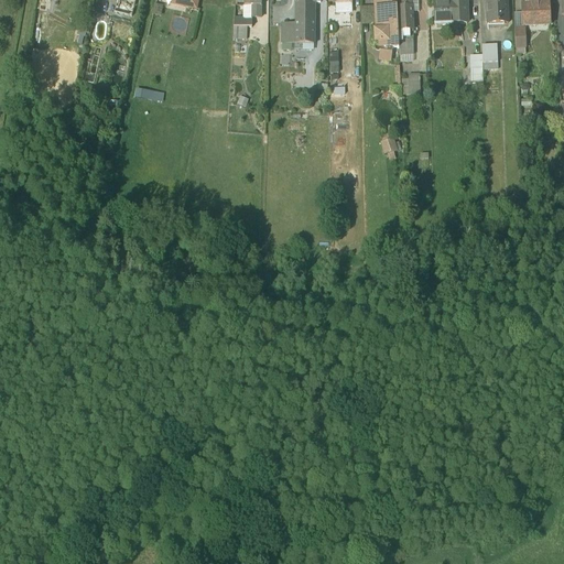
[(131,11),(134,0),(116,0),(114,7),(131,11)]
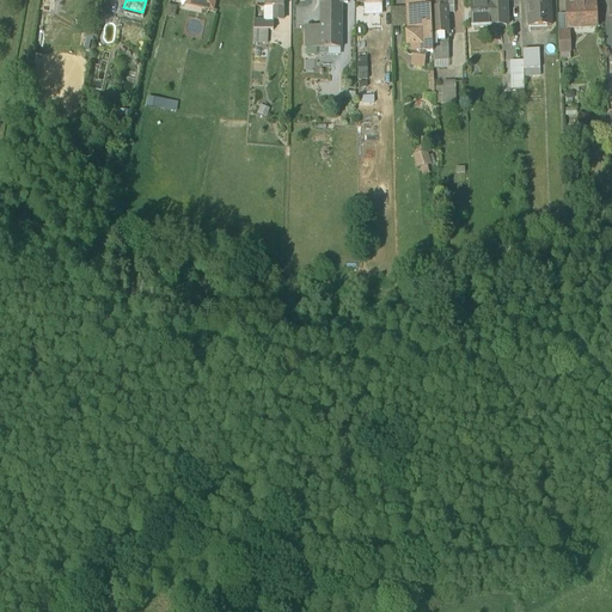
[(341,0),(320,0),(322,18),(341,19),(341,0)]
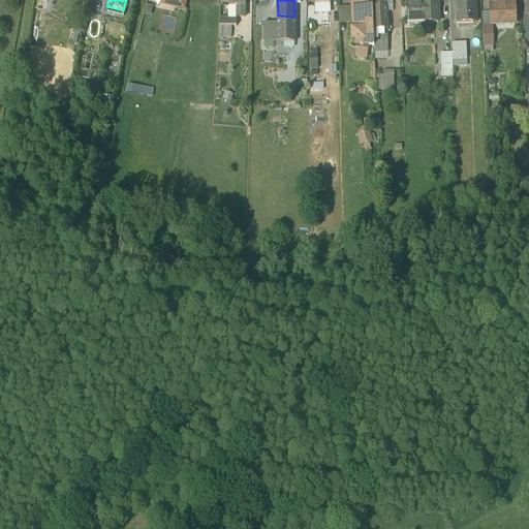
[(439,23),(438,0),(406,0),(407,24),(439,23)]
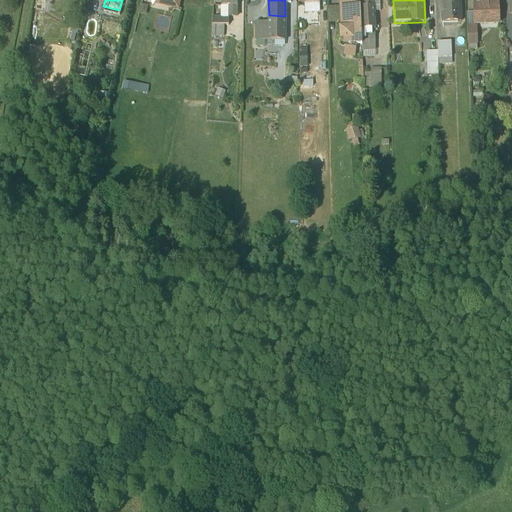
[(461,20),(460,0),(442,0),(443,20),(461,20)]
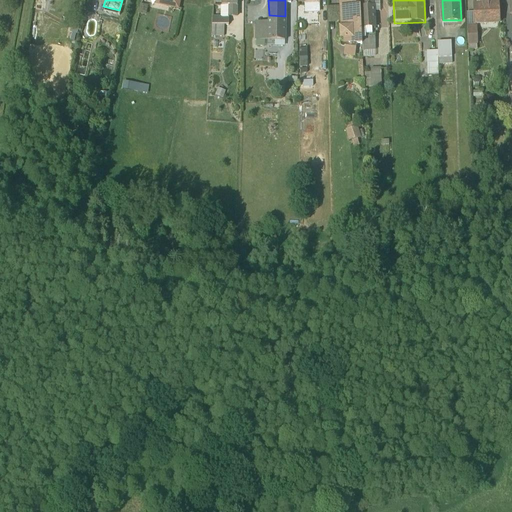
[(497,0),(474,0),(475,19),(499,18),(497,0)]
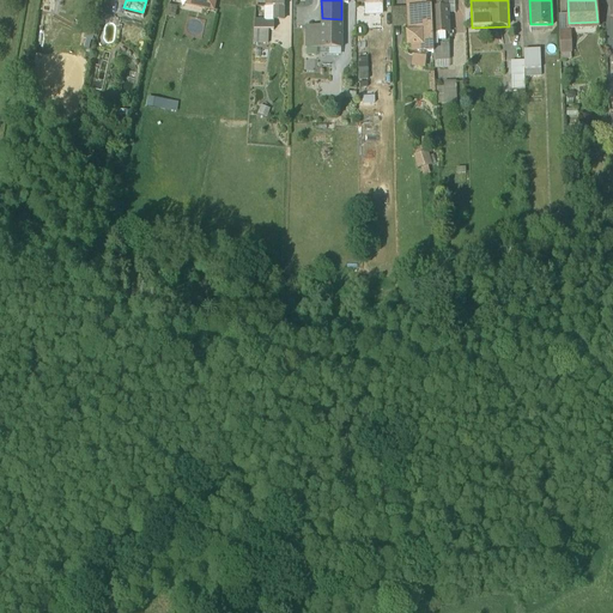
[(284,2),(273,2),(273,14),(284,14),(284,2)]
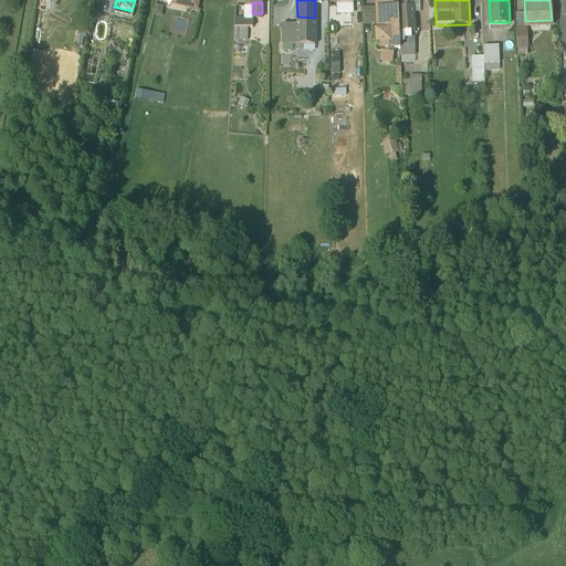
[(376,3),(363,3),(364,20),(376,19),(376,3)]
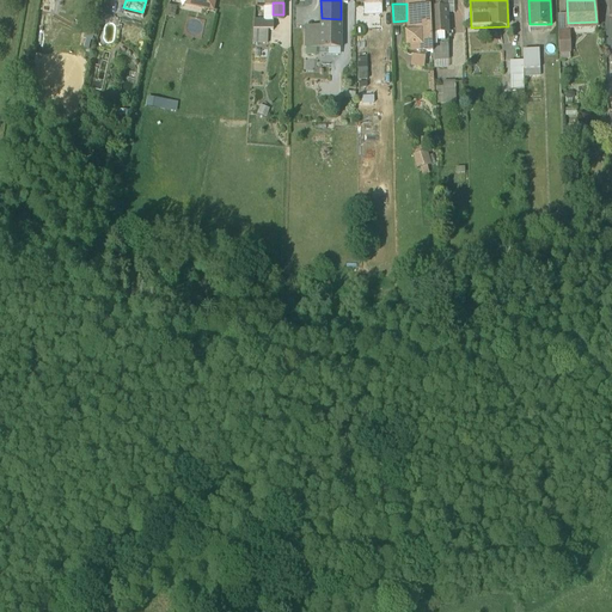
[(436,6),(430,6),(432,31),(448,31),(447,5),(436,6)]
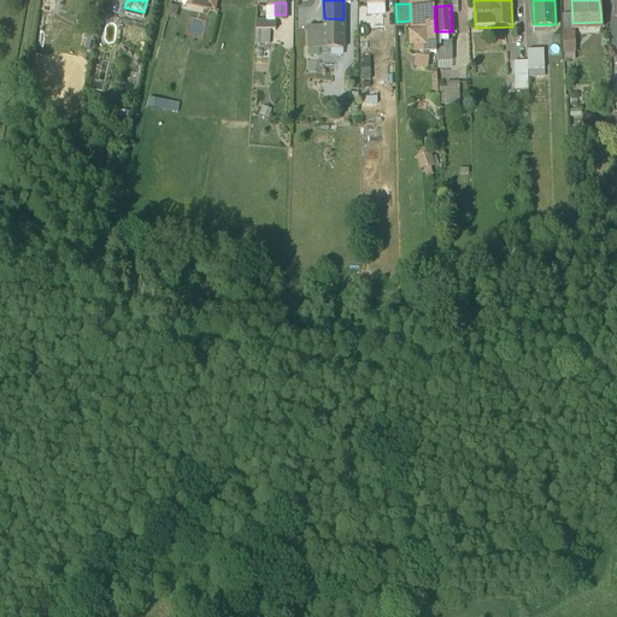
[(435,31),(434,6),(411,7),(411,31),(410,33),(410,45),(416,43),(416,53),(429,54),(430,51),(436,51),(435,31)]
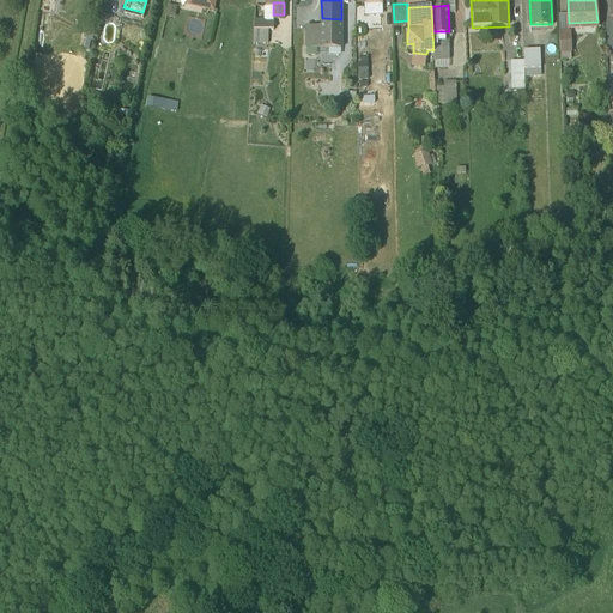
[(341,19),(322,18),(321,29),(321,44),(341,44),(341,19)]
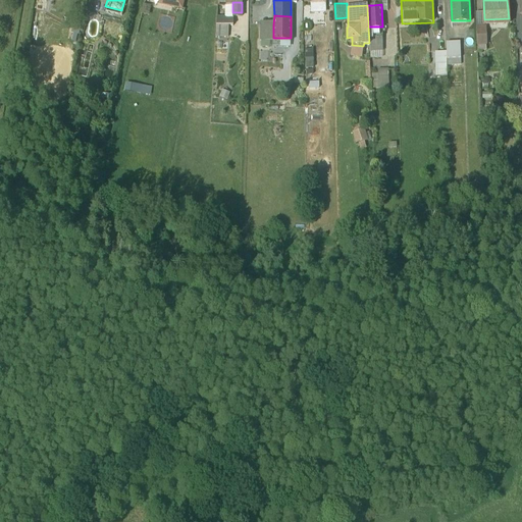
[(273,24),(261,23),(261,37),(273,38),(273,24)]
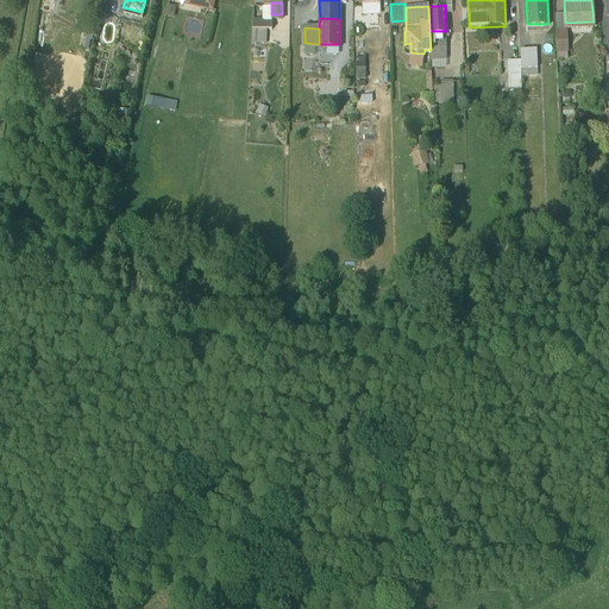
[(565,29),(556,30),(556,48),(565,48),(565,29)]
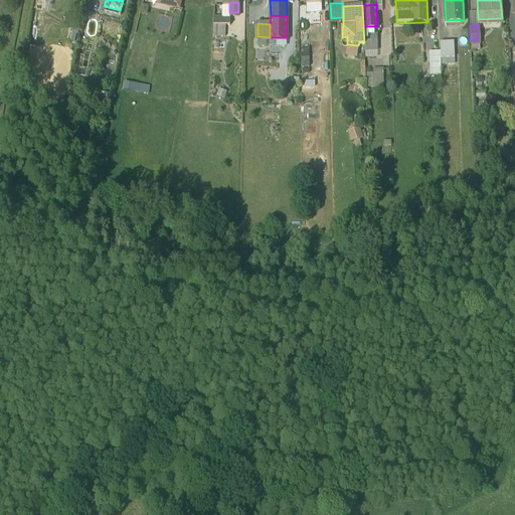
[(377,26),(363,26),(364,42),(371,42),(376,41),(377,26)]
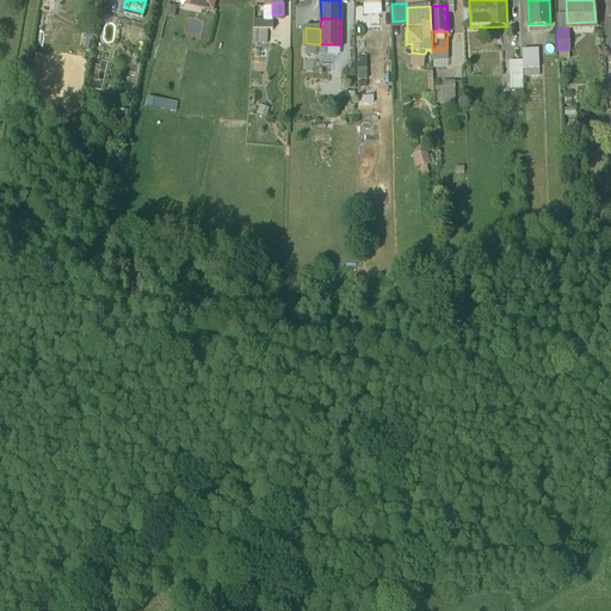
[(538,59),(538,48),(522,48),(522,57),(523,71),(523,79),(539,79),(538,59)]
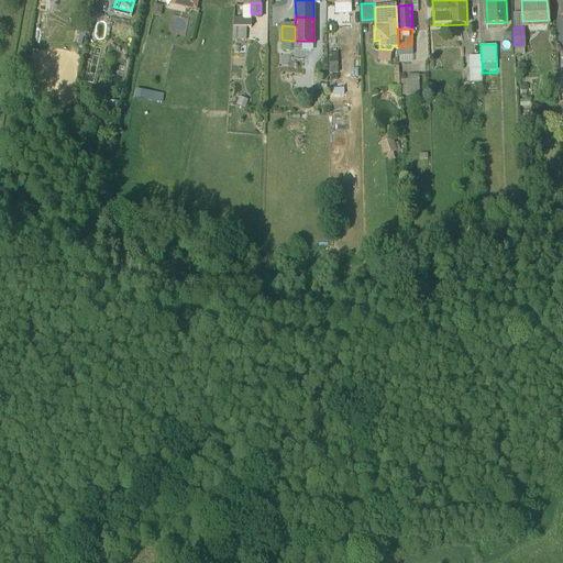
[(482,65),(481,53),(468,53),(468,79),(482,79),(482,65)]
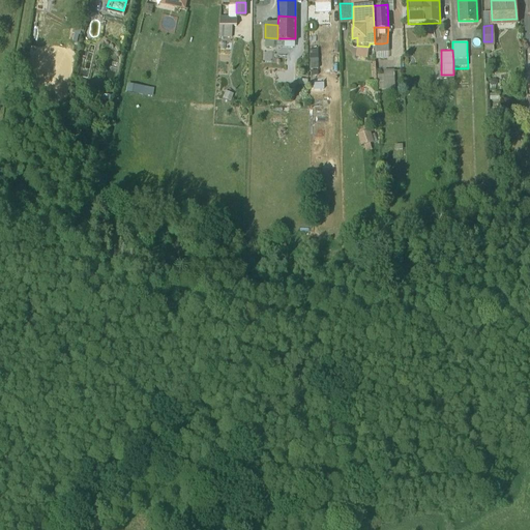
[(399,88),(399,75),(388,76),(389,88),(399,88)]
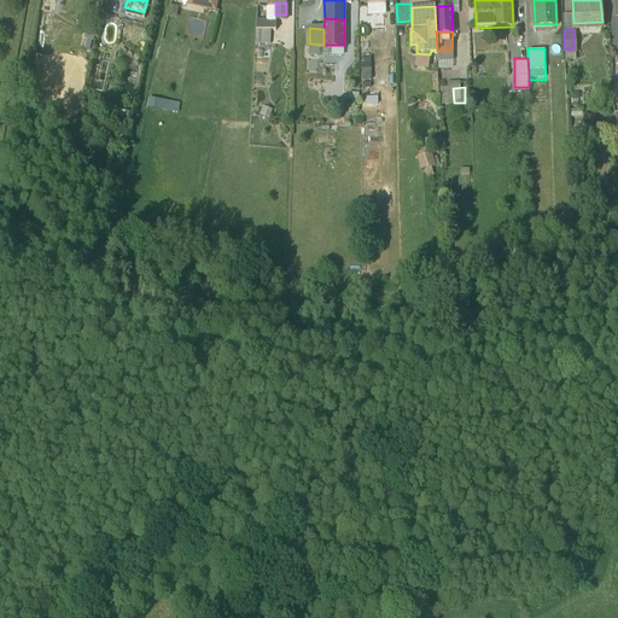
[(337,101),(337,88),(326,88),(326,101),(337,101)]
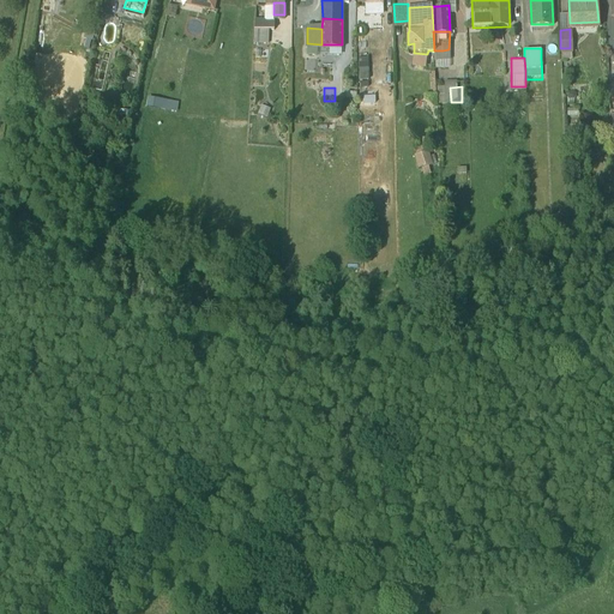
[(174,102),(175,92),(149,91),(148,101),(174,102)]
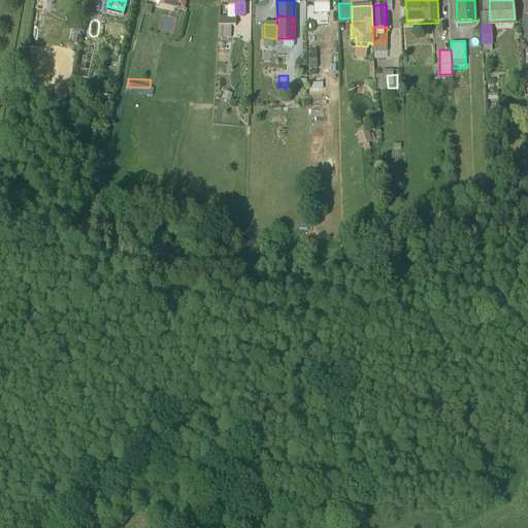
[(237,98),(229,95),(227,102),(234,105),(237,98)]
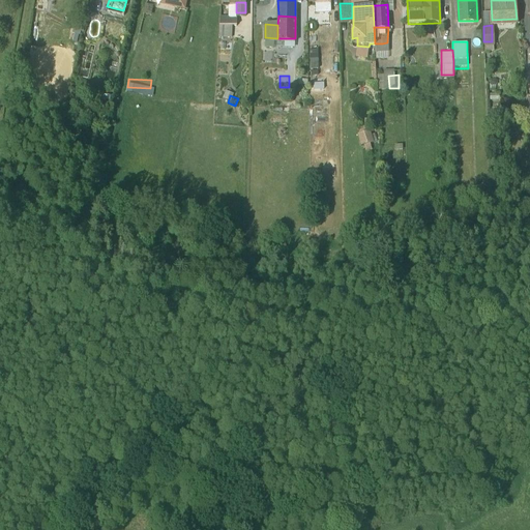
[(358,129),(361,141),(374,138),(371,126),(358,129)]
